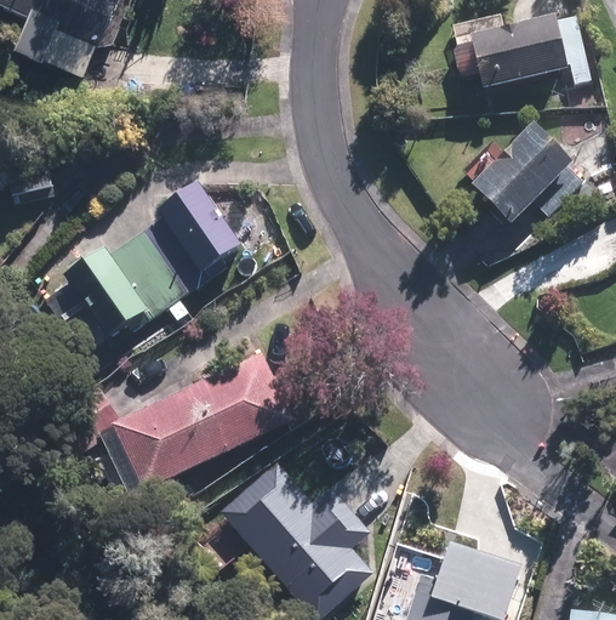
[(0,0),(0,1),(30,13),(17,44),(84,73),(97,41),(100,43),(118,0),(0,0)]
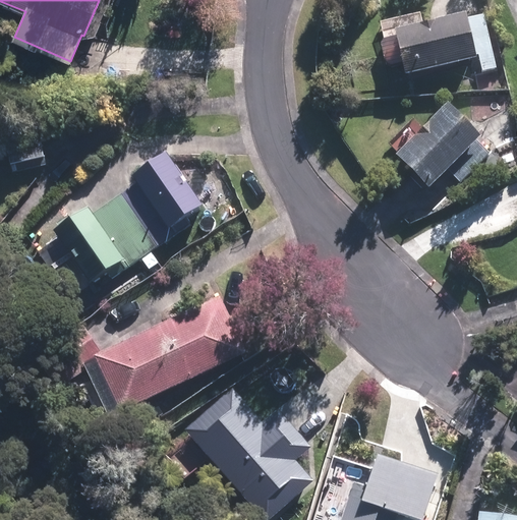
[(396,29),(406,73),(476,57),(466,12),(396,29)]
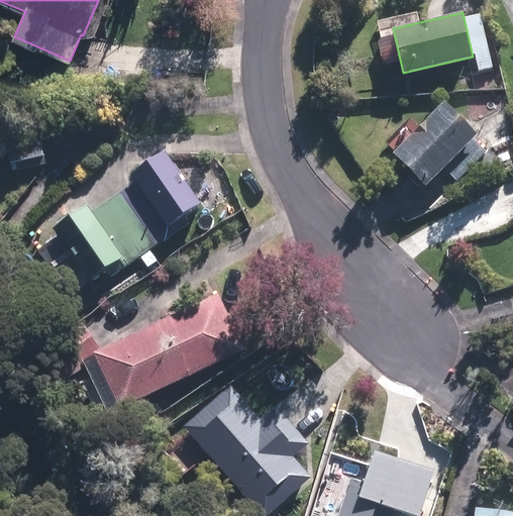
[(445,102),(394,152),(425,185),(442,168),(454,180),(483,150),(472,139),(477,133),(445,102)]
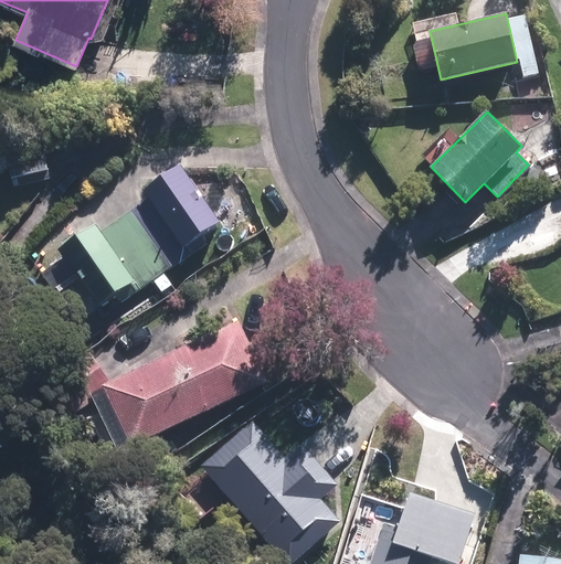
[(114,295),(118,301),(205,242),(200,235),(220,222),(181,165),(143,190),(148,198),(101,230),(96,224),(60,249),(97,306),(114,295)]
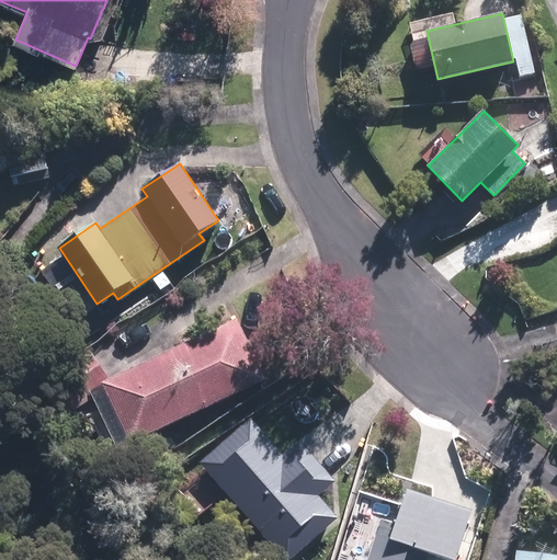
[(116,447),(263,379),(235,318),(108,378),(86,344),(46,368),(74,409),(92,398),(116,447)]
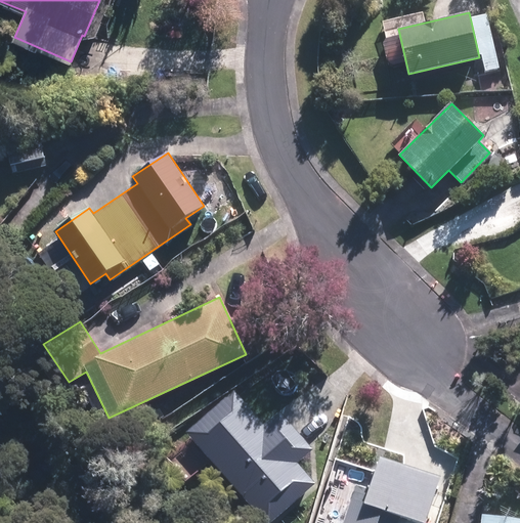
[(233,389),(185,432),(266,522),(267,522),(314,481),(297,462),(311,448),(277,410),(263,423),(233,389)]
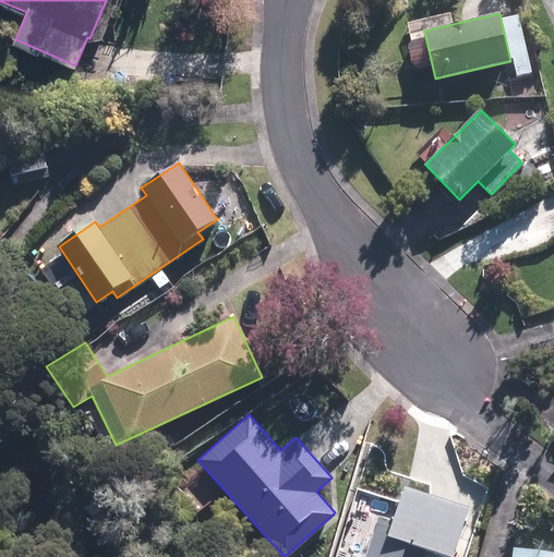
[(422,556),(426,547),(453,556),(467,505),(444,497),(404,484),(388,534),(373,529),(363,556),(422,556)]
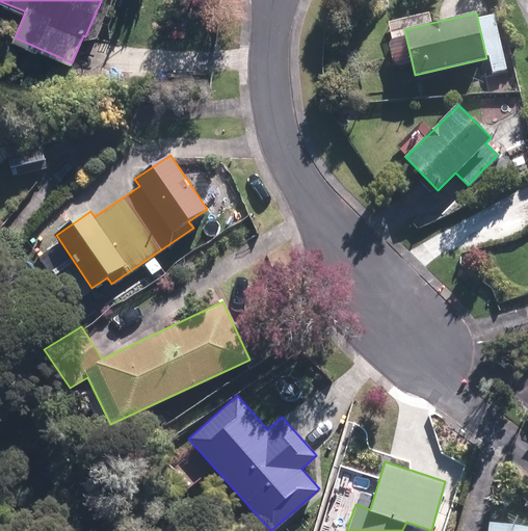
[(527,530),(527,526),(489,522),(487,530),(527,530)]
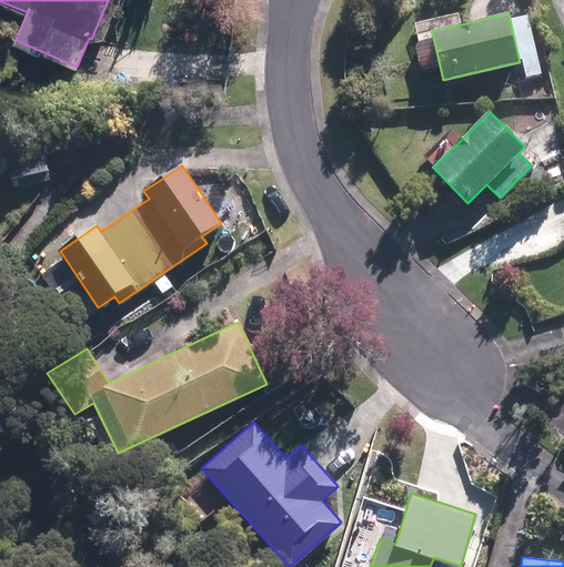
All buildings are outlined.
